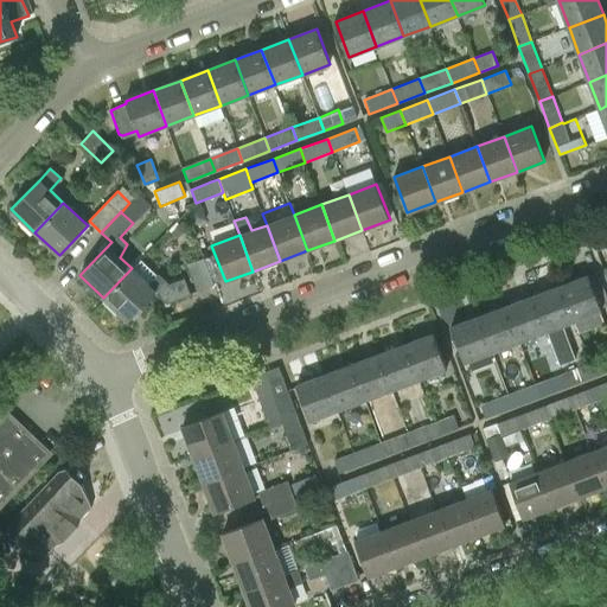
[(198,292),(215,285),(204,259),(187,264),(198,292)]
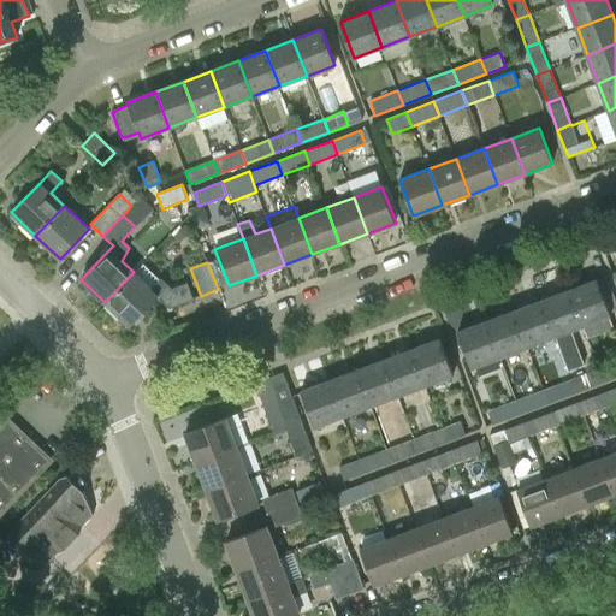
[(161,277),(150,289),(134,272),(105,302),(130,326),(158,297),(169,308),(193,298),(187,282),(172,288),(161,277)]
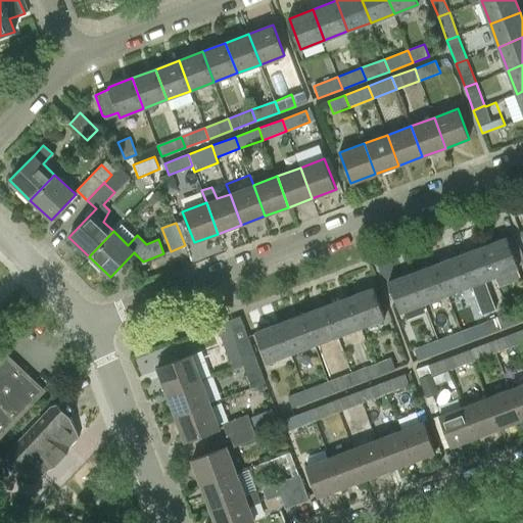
[(482,246),(494,278),(518,269),(507,238),(482,246)]
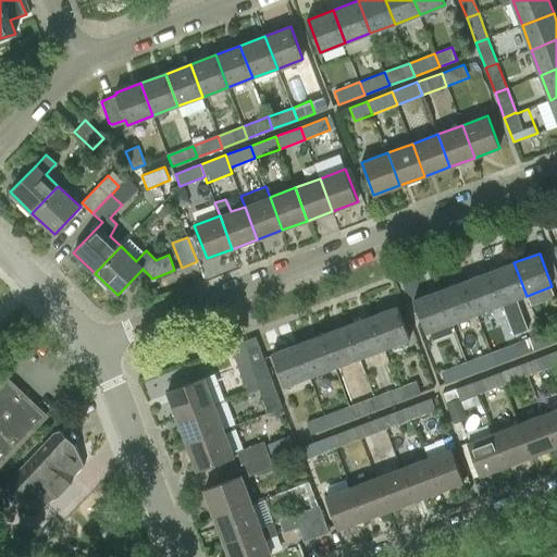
[(490,272),(502,305),(527,296),(514,262),(490,272)]
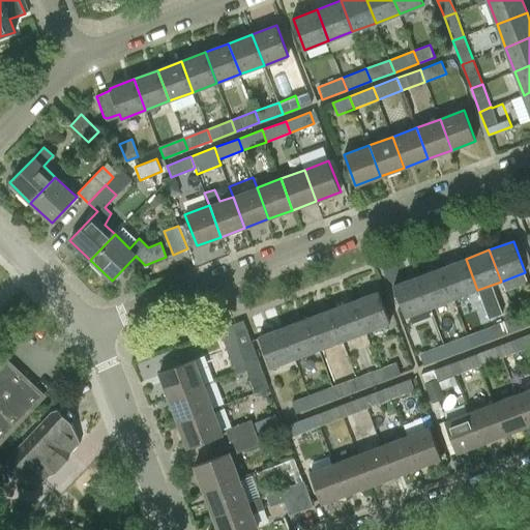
[(442,268),(453,299),(477,290),(466,259),(442,268)]
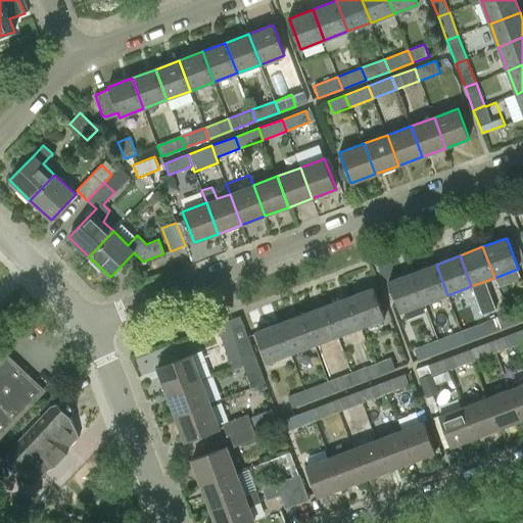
[(413,273),(424,303),(447,295),(436,265),(413,273)]
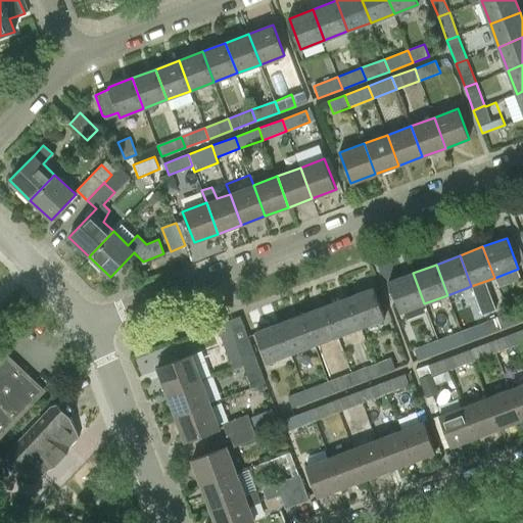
[(424,303),(413,273),(388,282),(400,313),(424,303)]
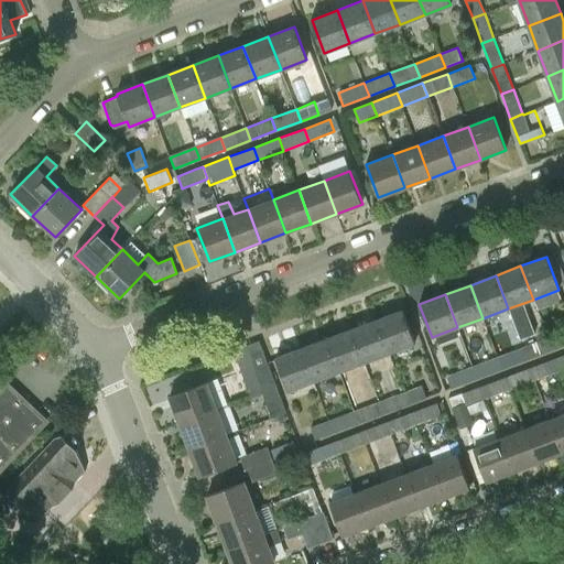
[(377,320),(389,354),(415,344),(402,311),(377,320)]
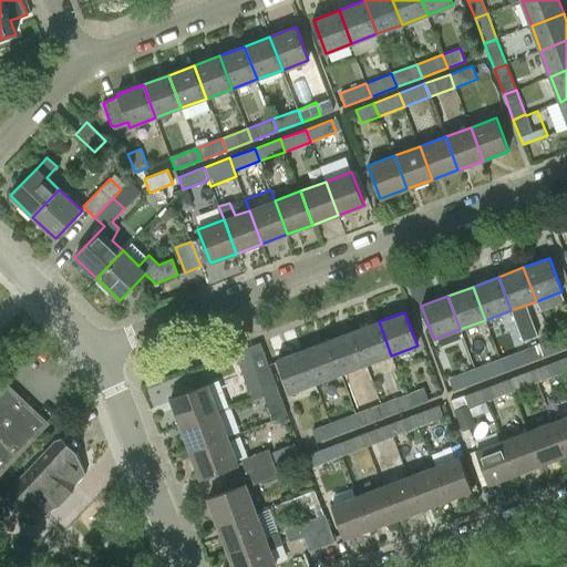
[(353,331),(366,364),(391,356),(379,321),(353,331)]
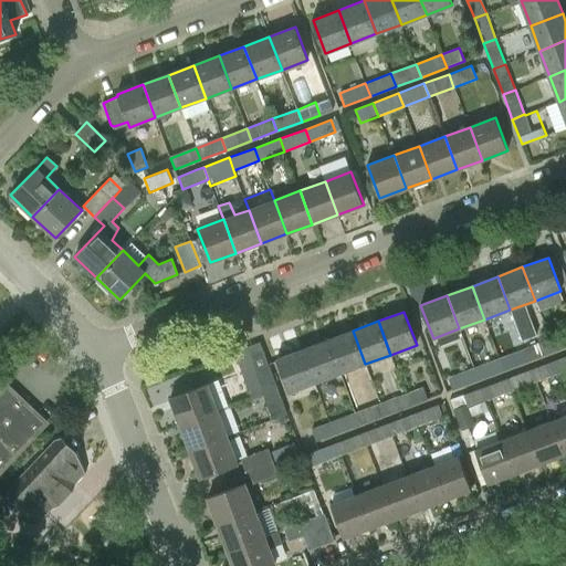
[(327,341),(339,374),(365,364),(353,331),(327,341)]
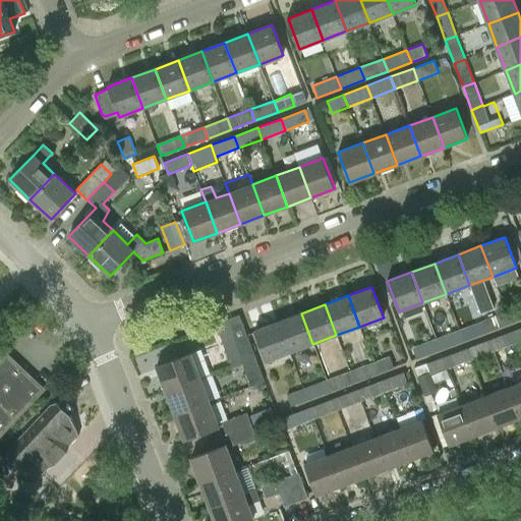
[(520,320),(520,306),(506,312),(510,324),(520,320)]
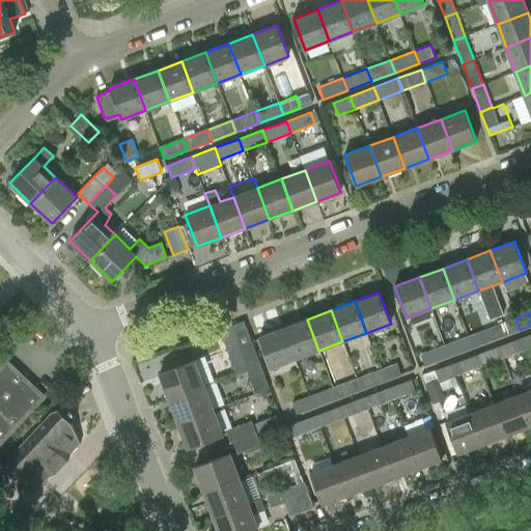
[(520,330),(515,318),(492,328),(496,339),(520,330)]
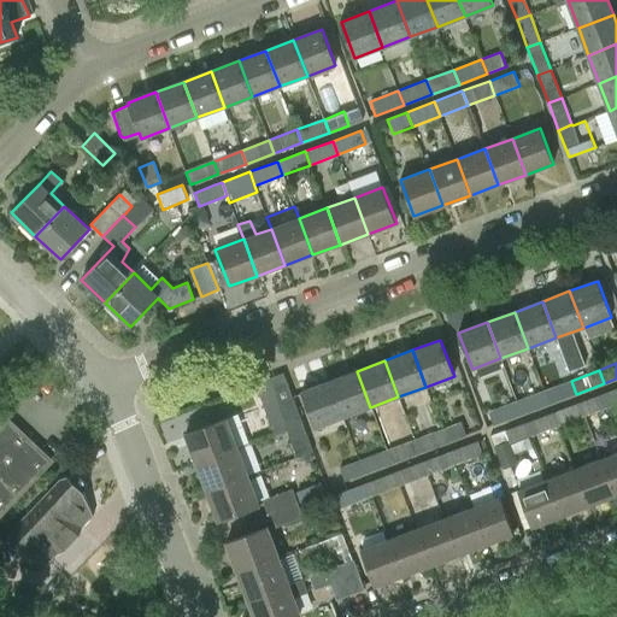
[(329,381),(342,417),(370,407),(357,371),(329,381)]
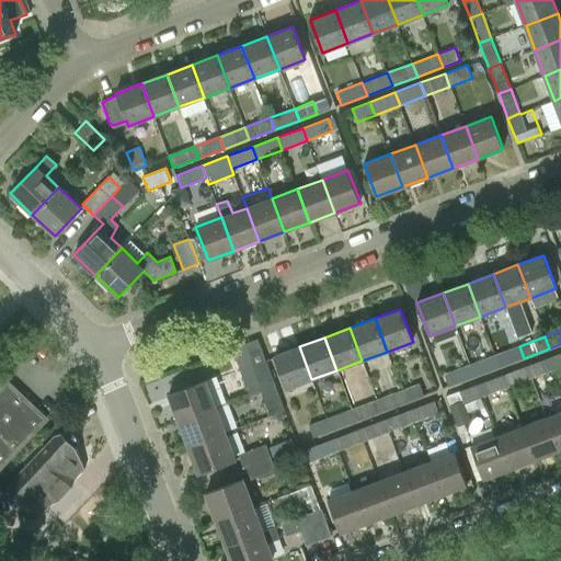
[(311,379),(299,346),(273,356),(285,389),(311,379)]
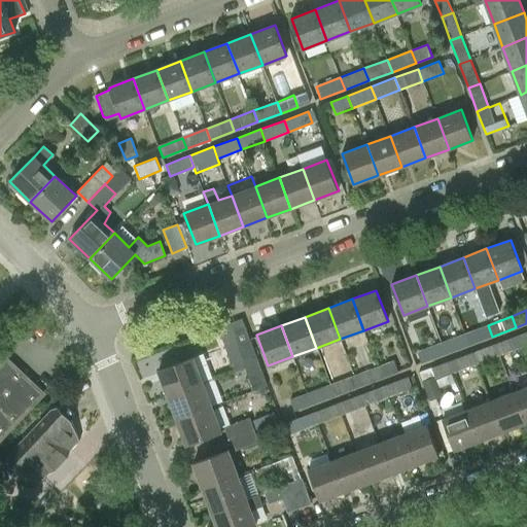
[(492,337),(488,325),(464,334),(468,346),(492,337)]
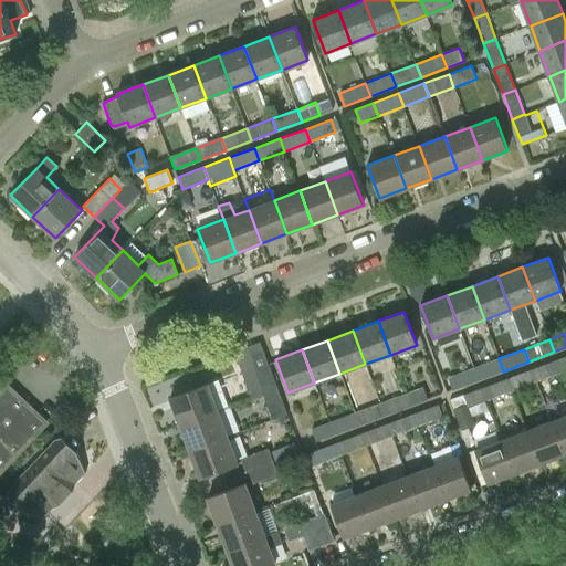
[(251,399),(263,395),(264,395),(254,367),(250,355),(237,359),(237,357),(226,360),(230,373),(240,369),(251,399)]
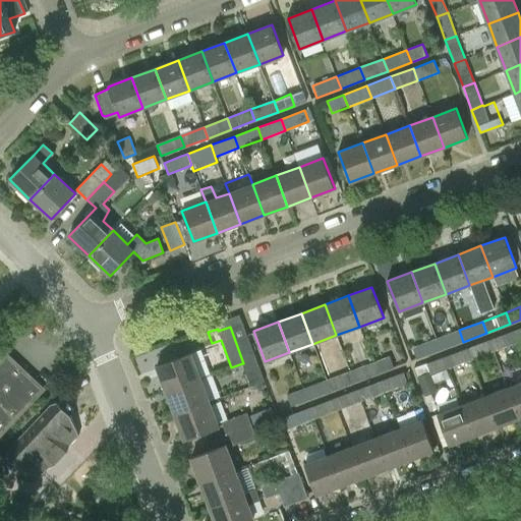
[(463,342),(459,330),(436,339),(440,350),(463,342)]
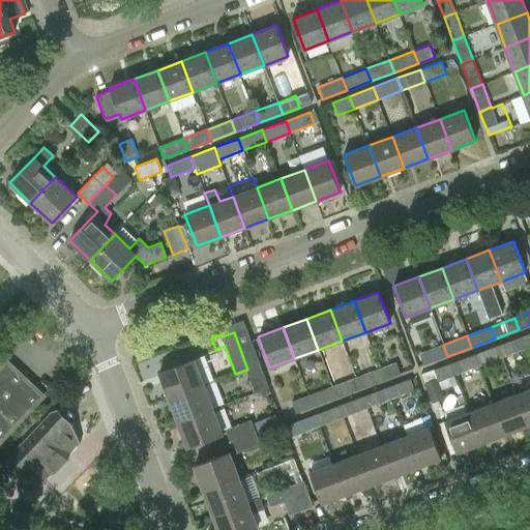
[(498,345),(502,357),(526,348),(522,336),(498,345)]
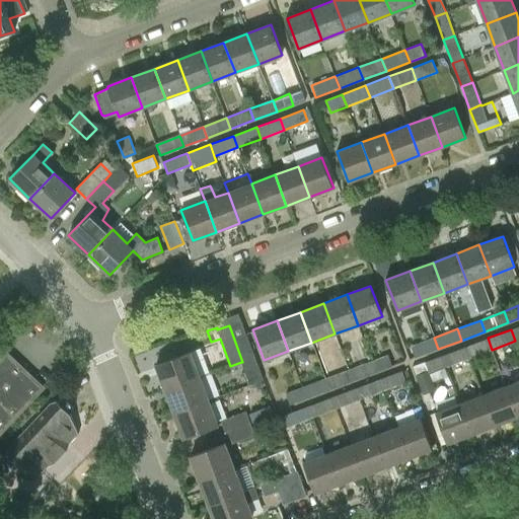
[(245,332),(233,337),(242,362),(241,362),(250,385),(263,380),(245,332)]
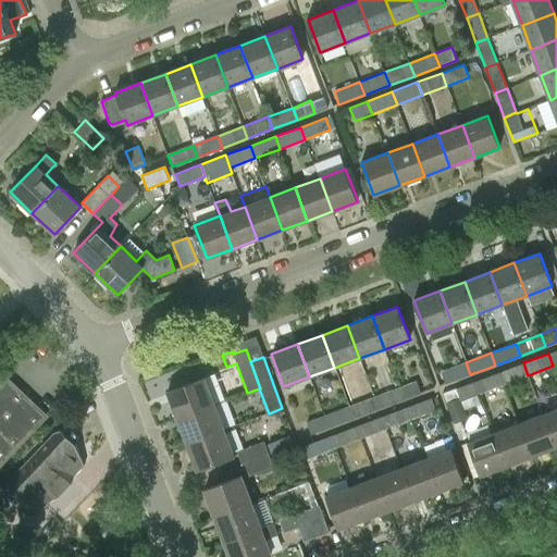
[(442,372),(446,384),(470,374),(466,362),(442,372)]
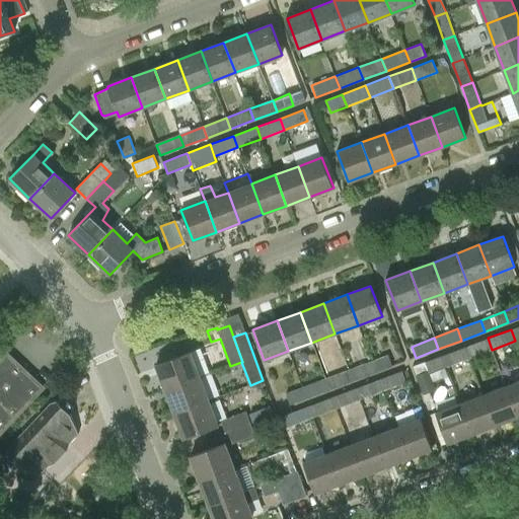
[(464,347),(468,359),(492,350),(488,338),(464,347)]
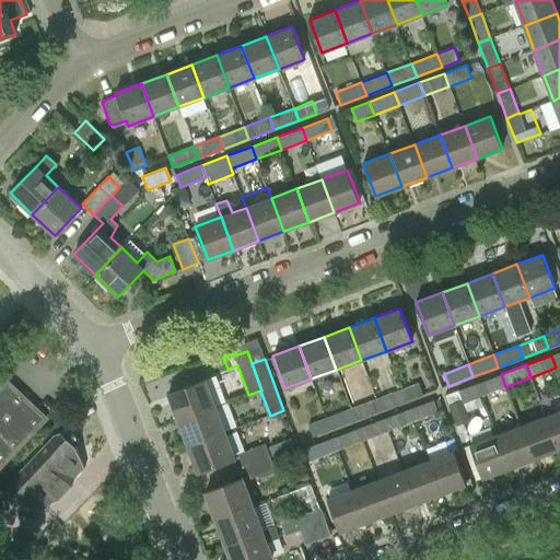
[(163,374),(166,387),(179,383),(181,387),(191,384),(186,366),(163,374)]
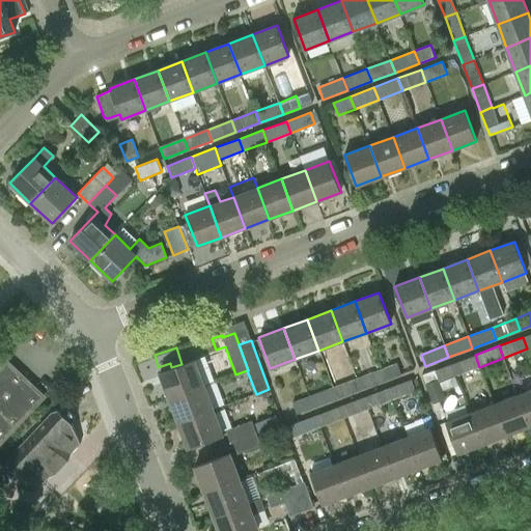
[(451,364),(455,375),(479,367),(475,355),(451,364)]
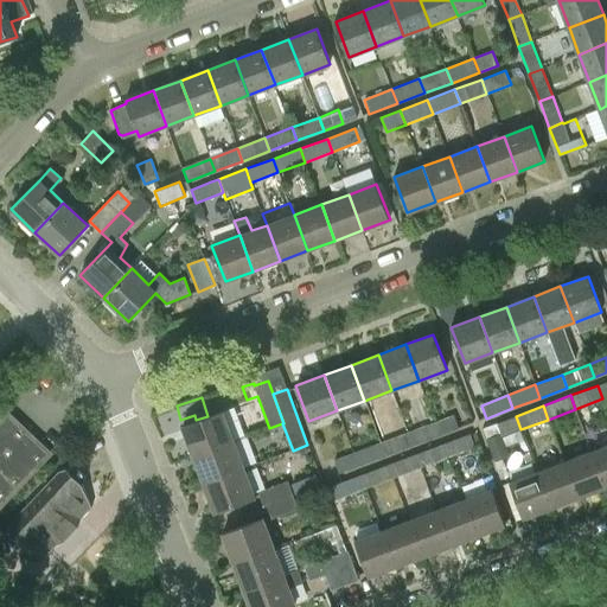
[(181,427),(192,455),(234,440),(246,436),(234,407),(181,427)]
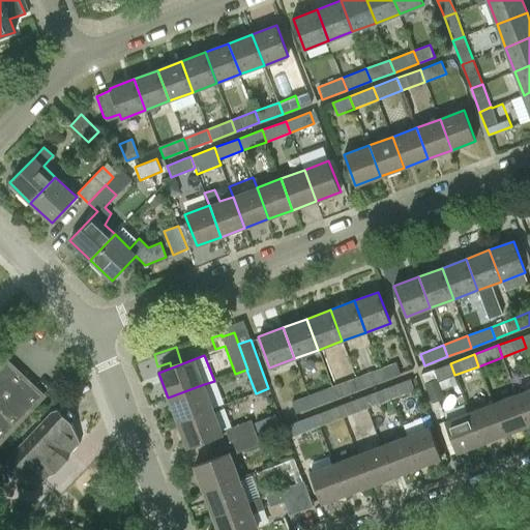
[(0,441),(43,395),(7,361),(0,369),(0,441)]
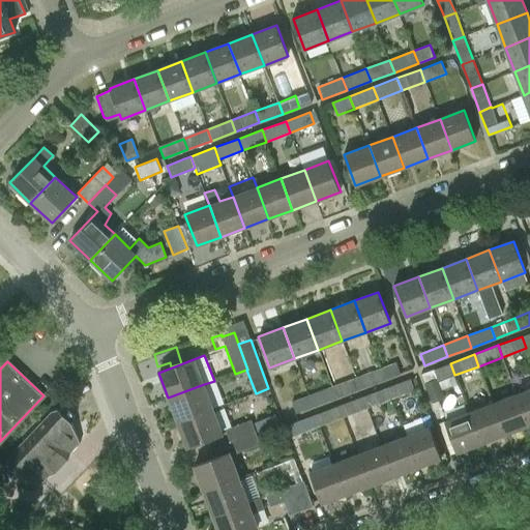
[(401,374),(396,362),(379,369),(383,381),(401,374)]
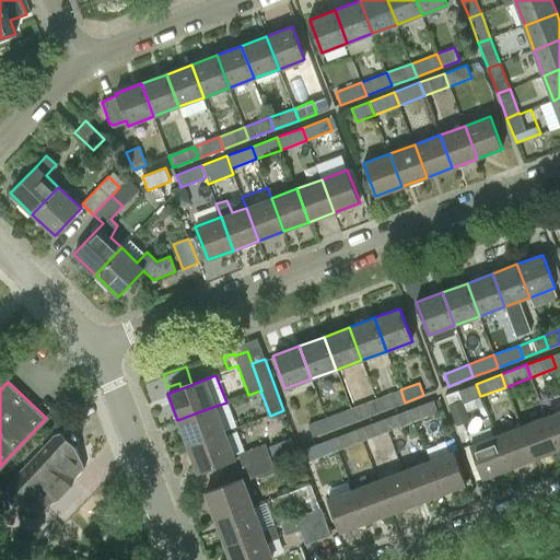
[(458,389),(464,403),(480,396),(476,384),(458,389)]
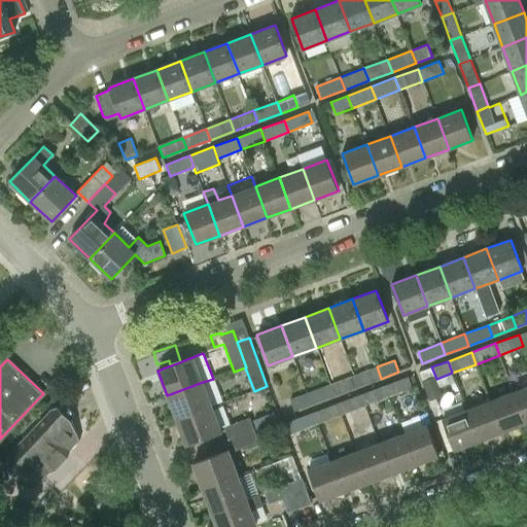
[(353,376),(358,387),(381,379),(377,366),(353,376)]
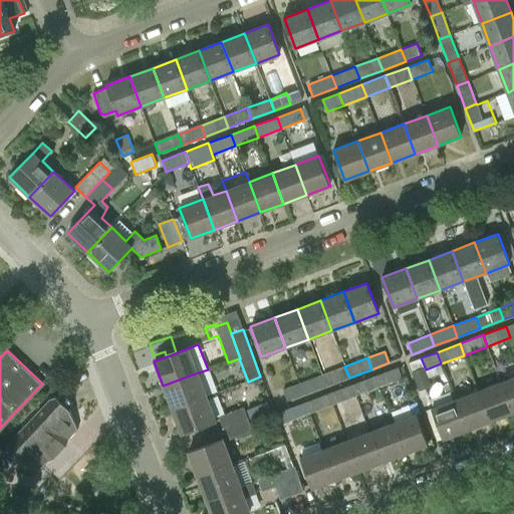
[(321,374),(326,387),(349,377),(344,366),(321,374)]
